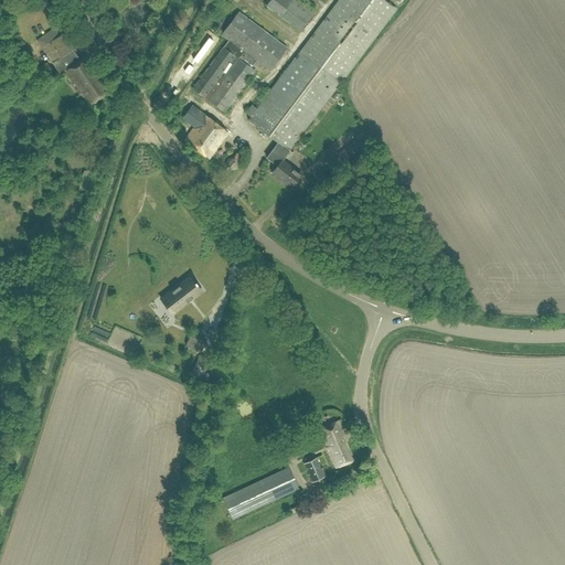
[(338,0),(248,120),(278,142),(289,151),(396,8),(385,0),(338,0)]
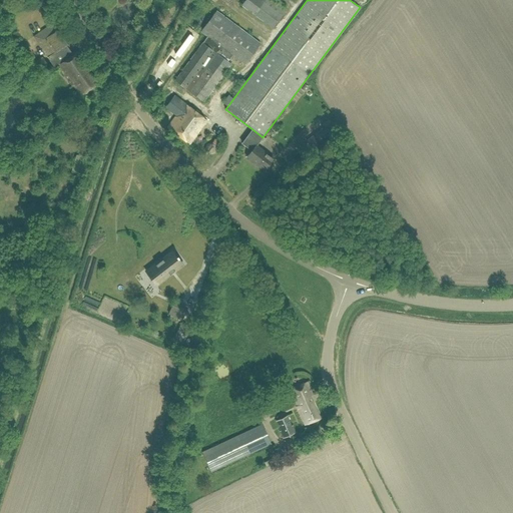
[(288,9),(275,0),(245,0),(242,5),(274,27),(288,9)]
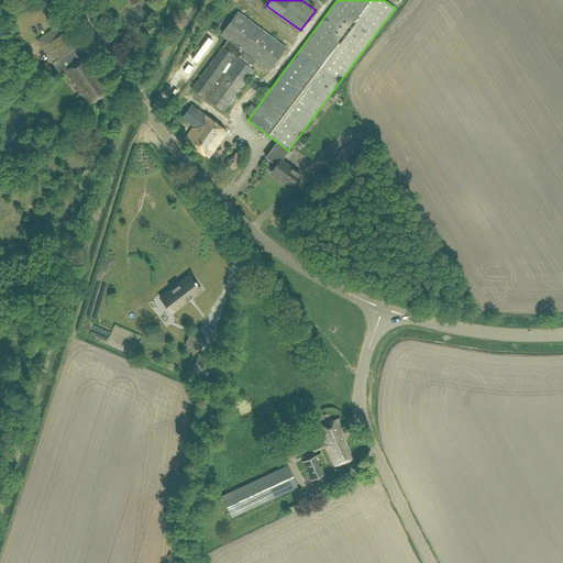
[(286,48),(236,12),(221,34),(229,40),(192,88),(223,111),(254,70),(250,67),(255,59),(269,70),(286,48)]
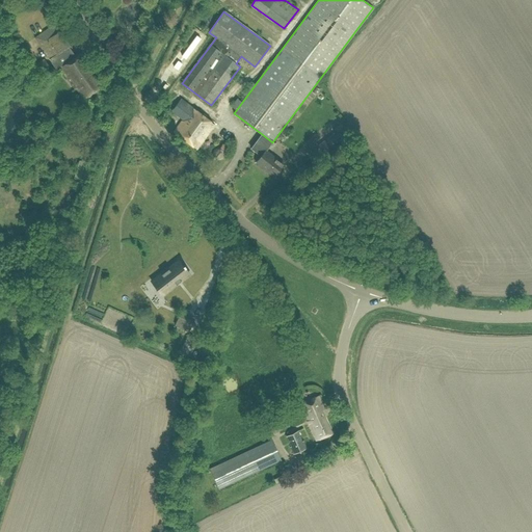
[(34,38),(49,59),(56,70),(61,65),(62,67),(60,68),(75,89),(76,88),(84,99),(101,86),(94,76),(94,69),(81,53),(76,57),(69,47),(75,43),(58,21),(34,38)]
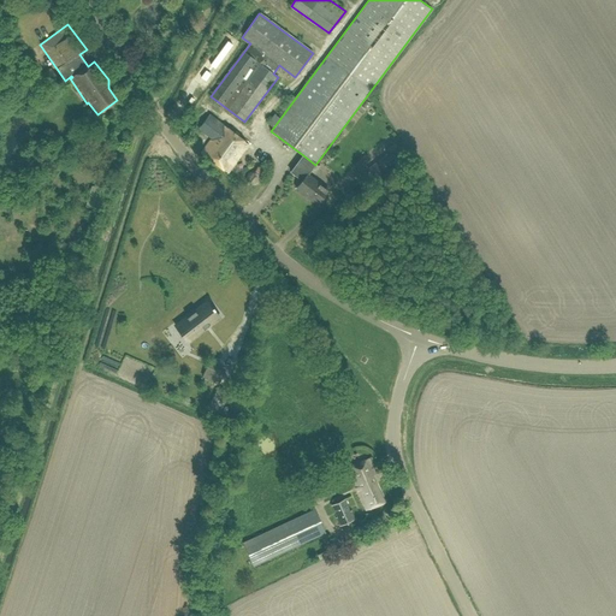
[(248,144),(208,116),(199,129),(212,140),(201,153),(227,172),(248,144)]
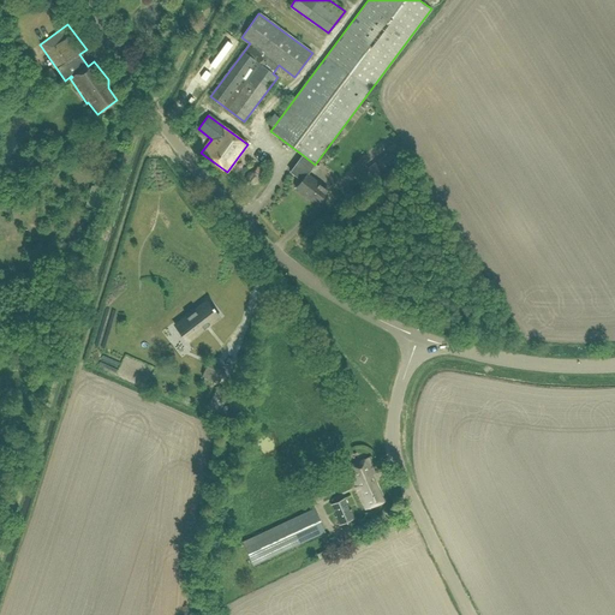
[(231,118),(228,123),(239,129),(242,124),(231,118)]
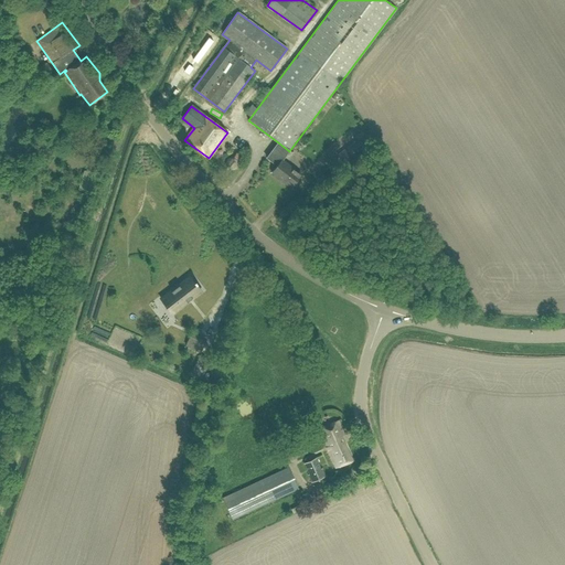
[(349,137),(351,141),(361,135),(359,130),(349,137)]
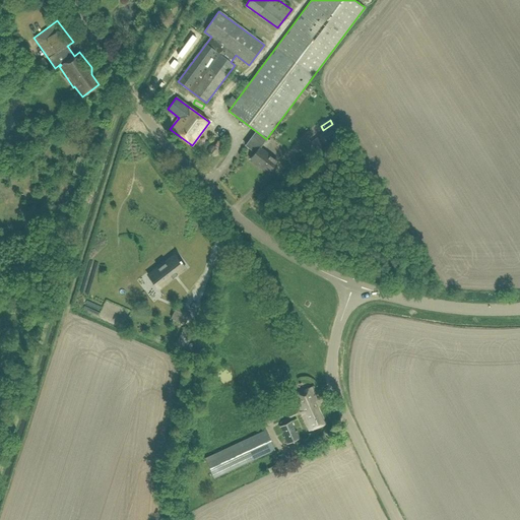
[(343,134),(335,124),(330,127),(331,129),(311,143),(318,152),(343,134)]
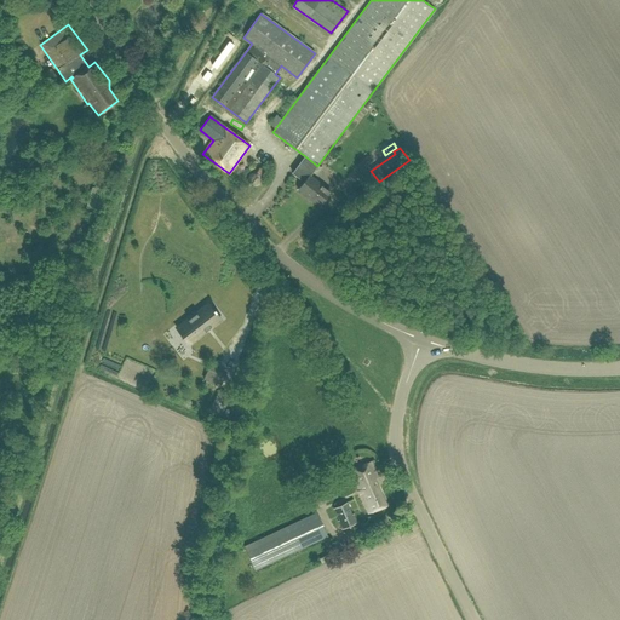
[(317,166),(305,156),(292,173),(304,182),(298,190),(320,206),(331,191),(315,179),(310,176),(317,166)]
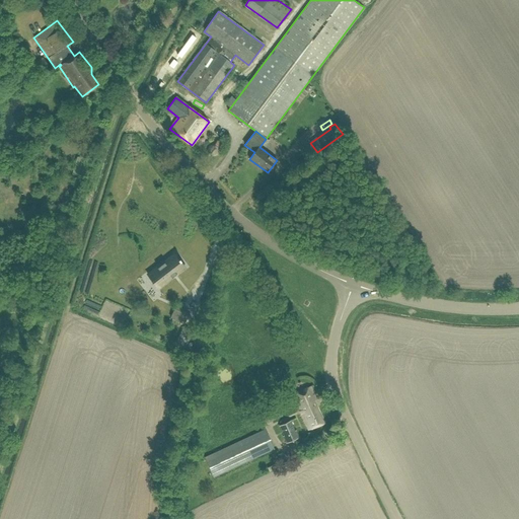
[(221,149),(215,144),(208,152),(214,157),(221,149)]
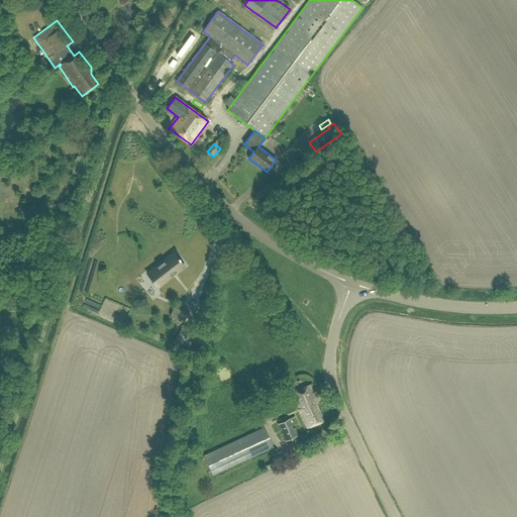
[(167,284),(178,293),(192,276),(183,268),(173,280),(164,273),(153,284),(162,290),(167,284)]
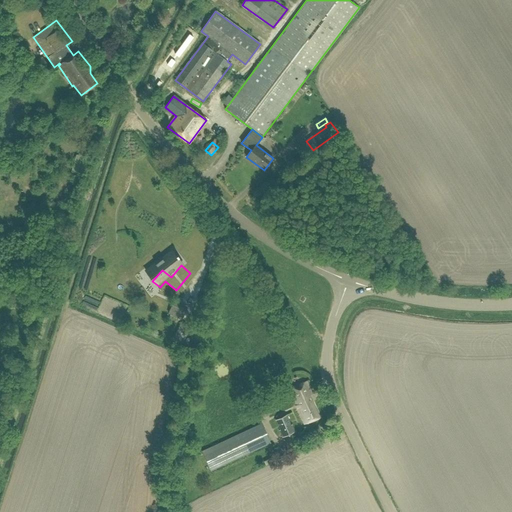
[(187,308),(173,302),(168,313),(182,319),(187,308)]
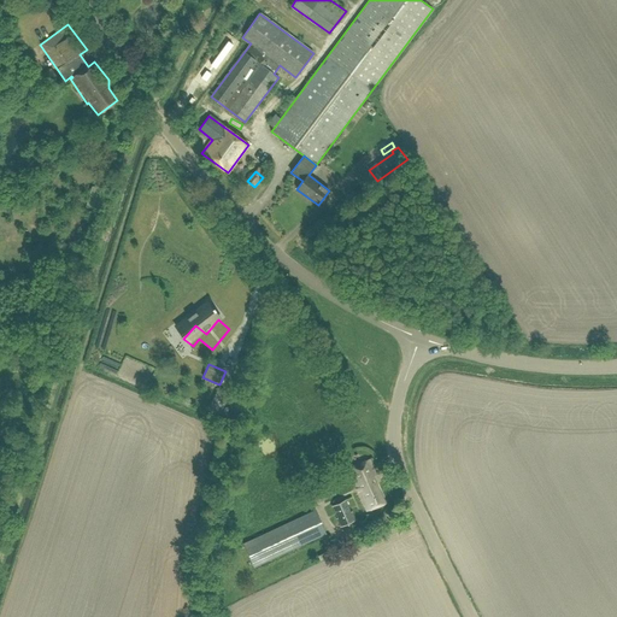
[(377,475),(370,459),(348,468),(358,492),(366,511),(386,504),(374,477),(377,475)]
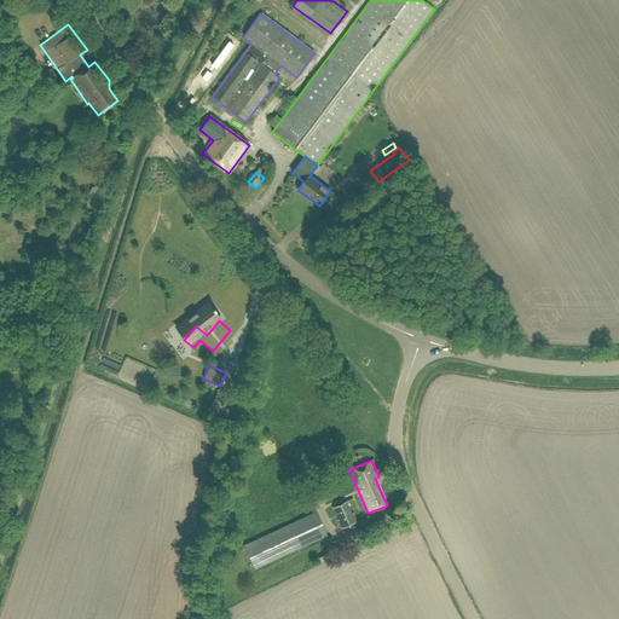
[(352,514),(346,502),(333,508),(339,520),(336,521),(341,530),(358,521),(353,513),(352,514)]
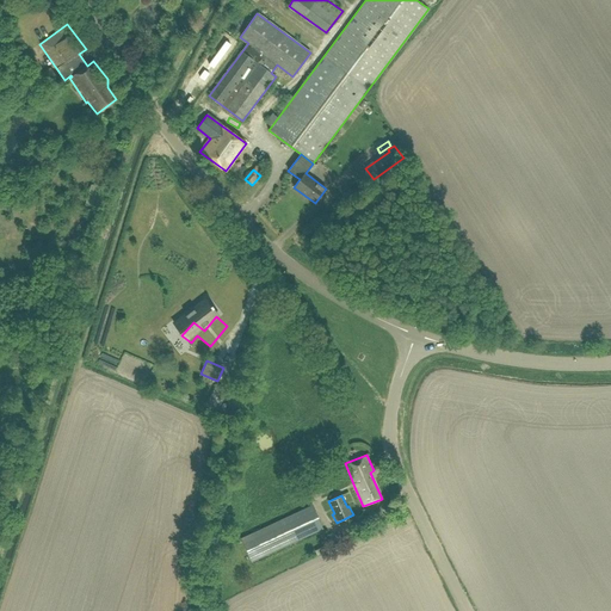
[(322,529),(312,506),(241,538),(252,562),(322,529)]
